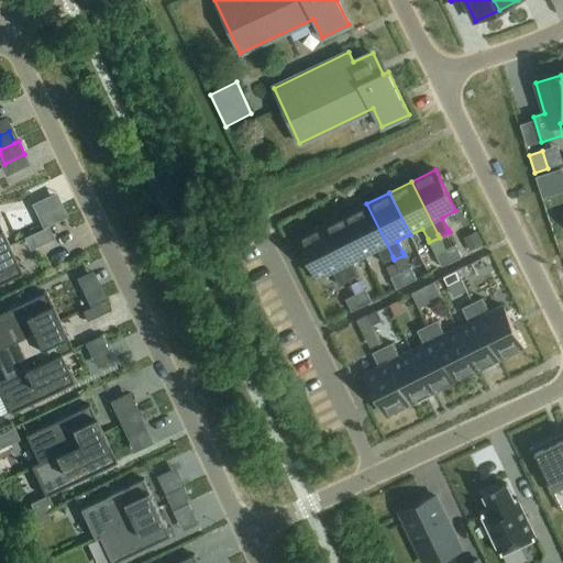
[(366,203),(343,214),(364,256),(376,251),(383,262),(384,265),(394,260),(393,256),(366,203)]
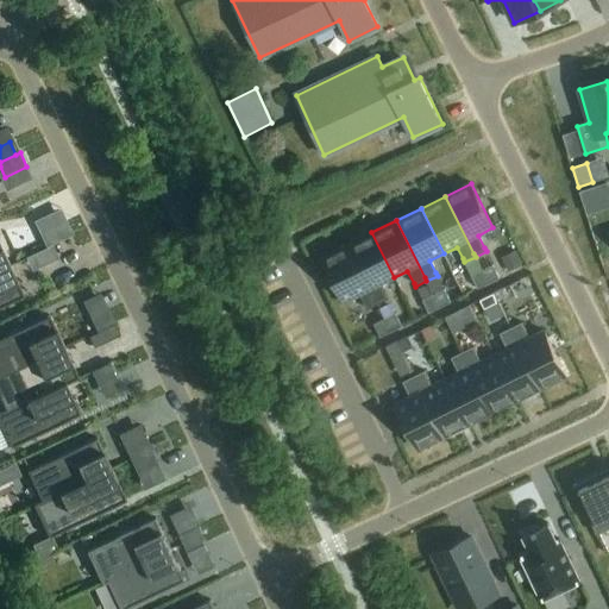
[(52,245),(74,236),(68,223),(42,234),(48,248),(52,245)]
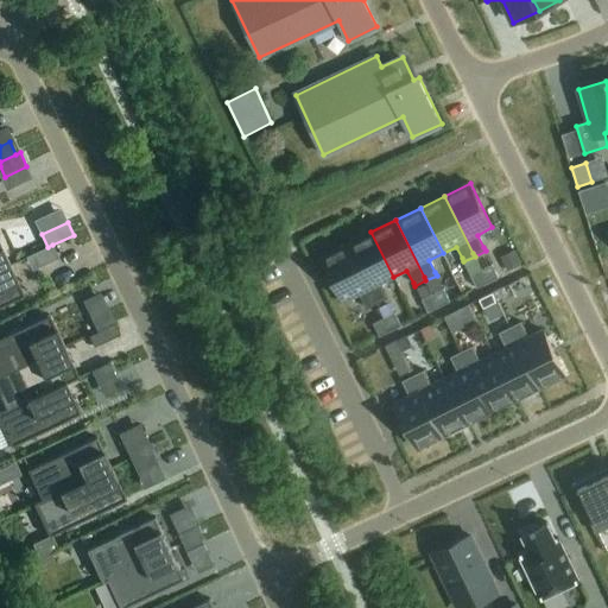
[(371,232),(347,245),(375,302),(378,305),(388,299),(381,284),(393,277),(371,232)]
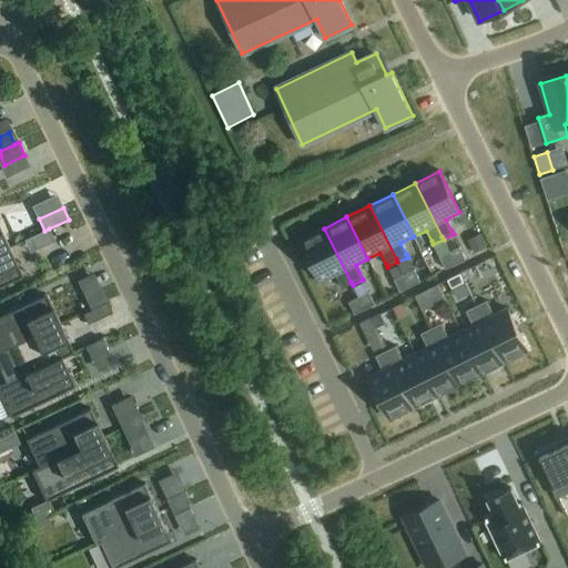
[(49,229),(44,231),(30,237),(37,251),(54,242),(49,229)]
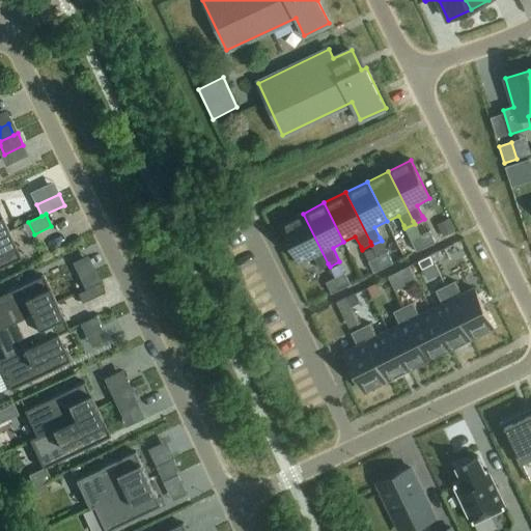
[(303,214),(281,224),(301,263),(313,257),(318,268),(319,271),(330,267),(328,263),(303,214)]
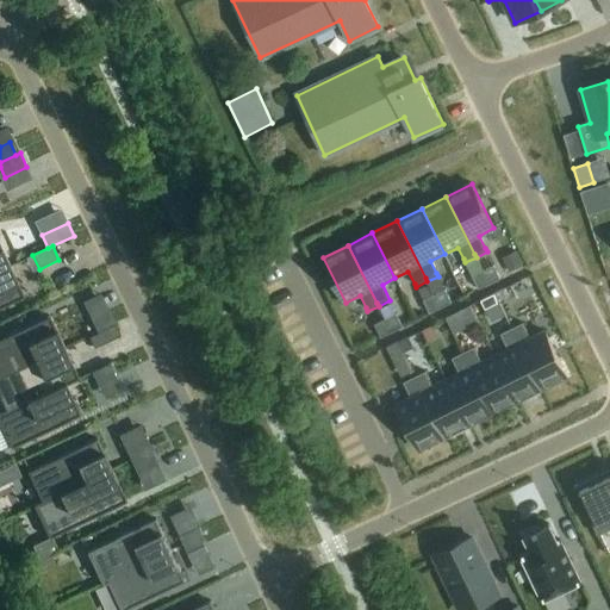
[(0,271),(0,309),(24,298),(10,266),(0,271)]
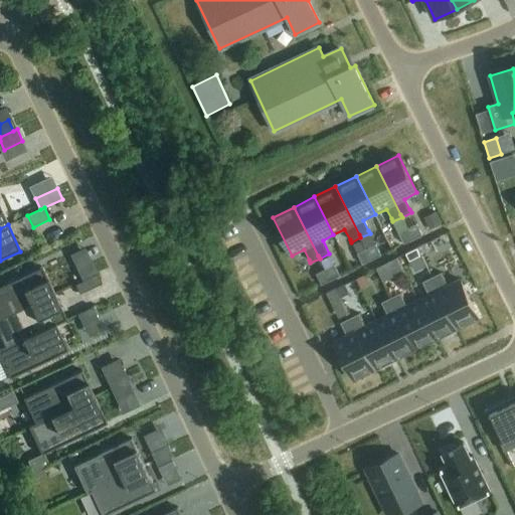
[(416,224),(407,229),(413,240),(422,235),(416,224)]
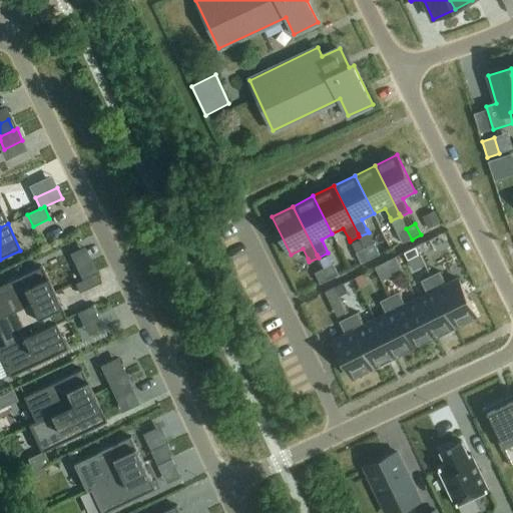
[(406,228),(397,232),(403,243),(412,239),(406,228)]
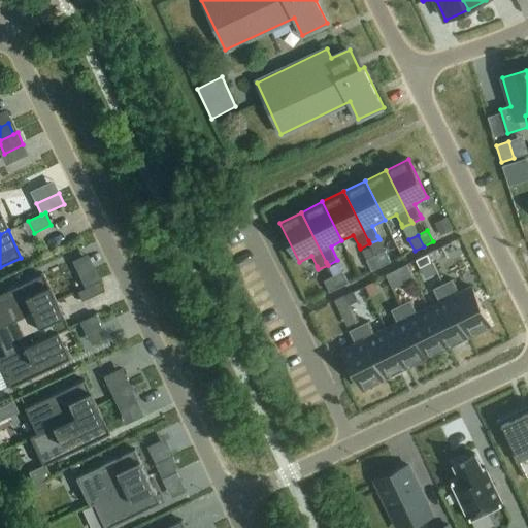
[(385,252),(375,256),(382,267),(391,262),(385,252)]
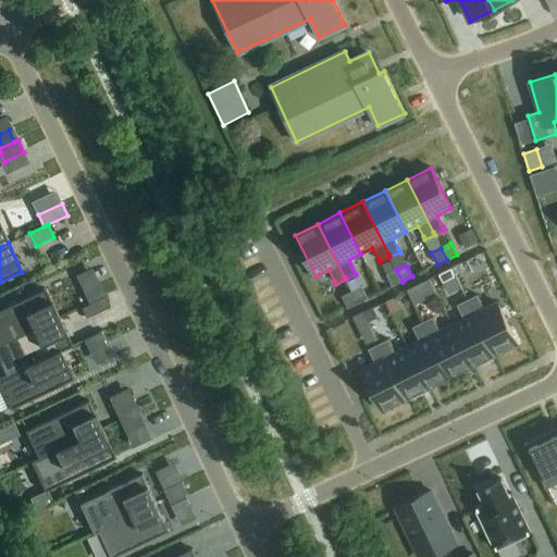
[(396,270),(386,275),(393,287),(403,282),(396,270)]
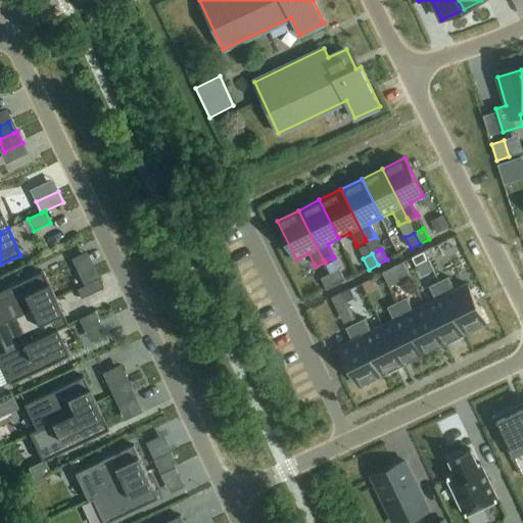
[(413,258),(416,266),(427,259),(423,253),(413,258)]
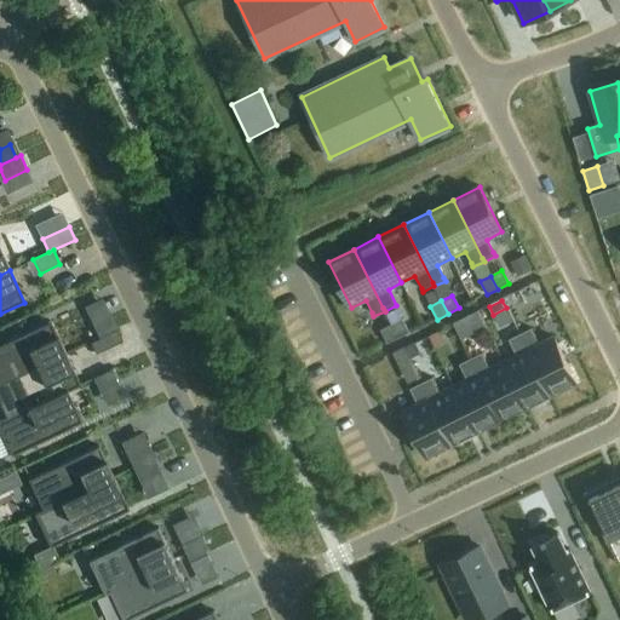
[(112,317),(93,326),(99,338),(118,329),(112,317)]
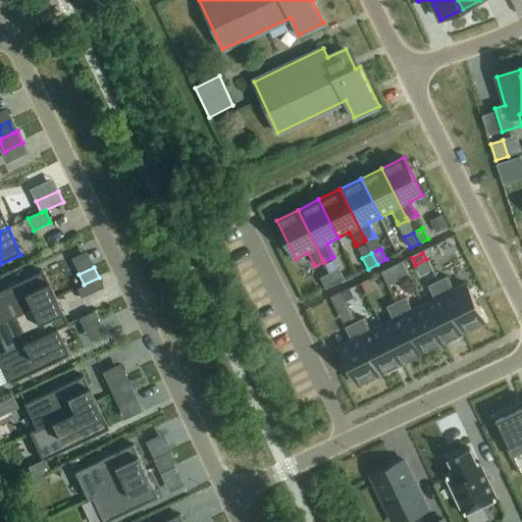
[(338,269),(329,274),(335,284),(345,280),(338,269)]
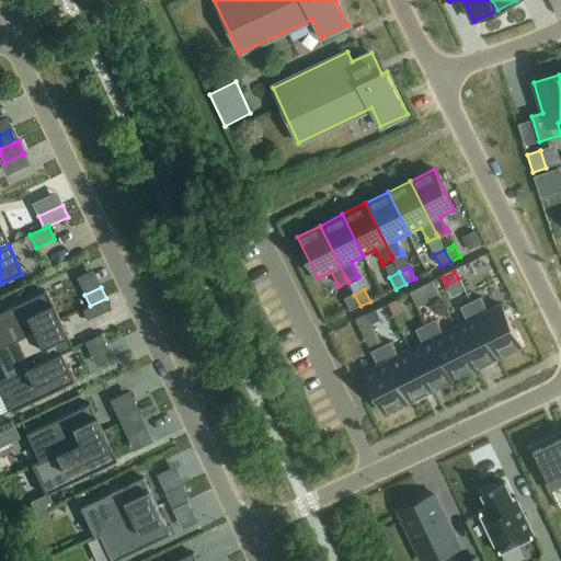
[(424,304),(418,289),(410,293),(418,307),(424,304)]
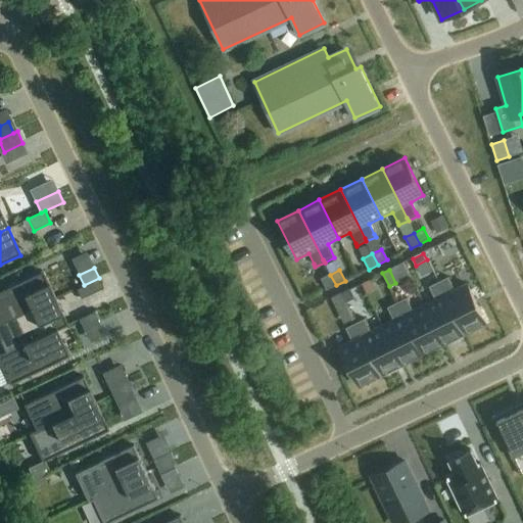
[(24,280),(0,290),(0,324),(55,298),(42,271),(24,280)]
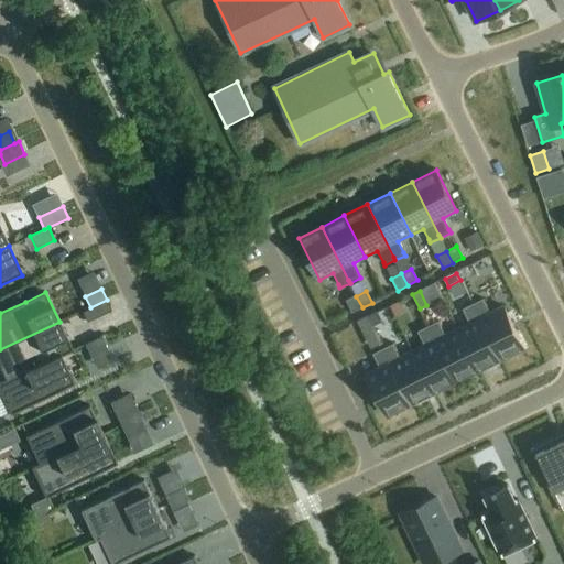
[(356,296),(346,301),(353,313),(362,307),(356,296)]
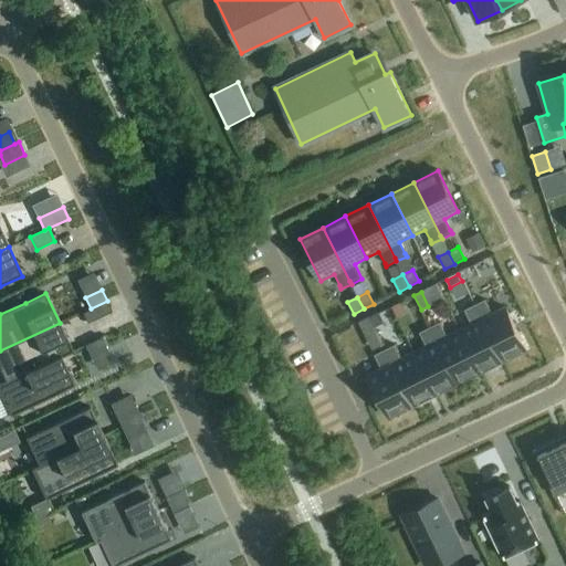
[(485,301),(475,305),(503,362),(526,350),(505,307),(491,314),(485,301)]
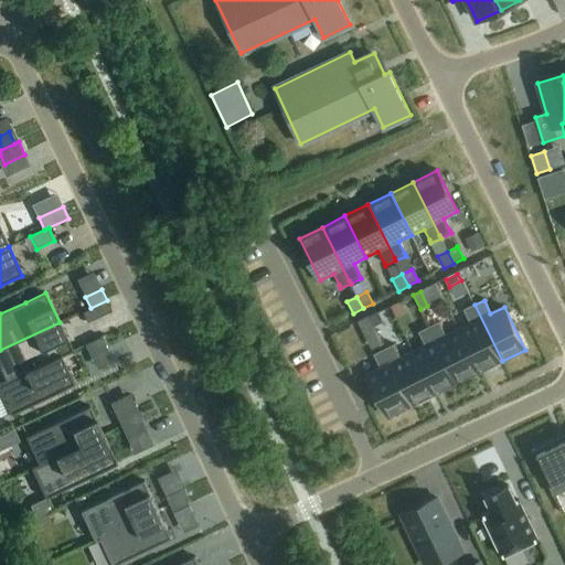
[(106,301),(83,312),(87,323),(112,311),(106,301)]
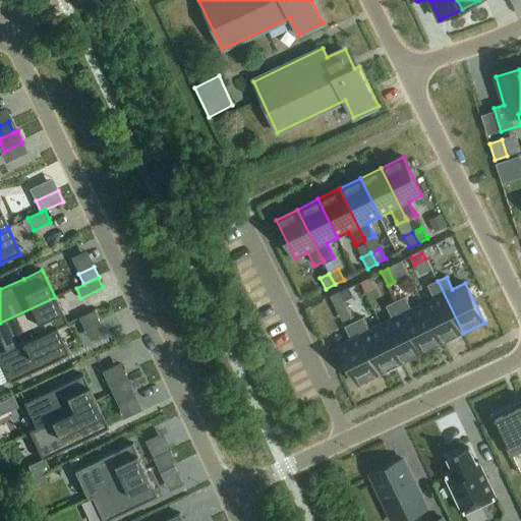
[(433,297),(422,303),(442,344),(463,333),(438,281),(427,286),(433,297)]
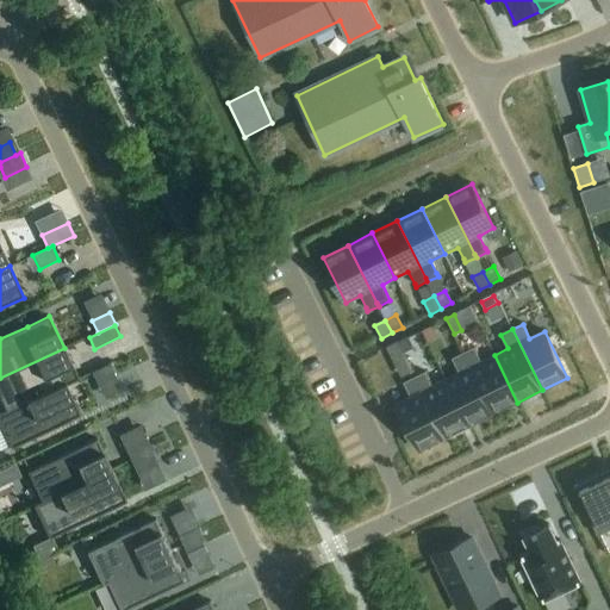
[(409,337),(397,343),(403,354),(414,348),(409,337)]
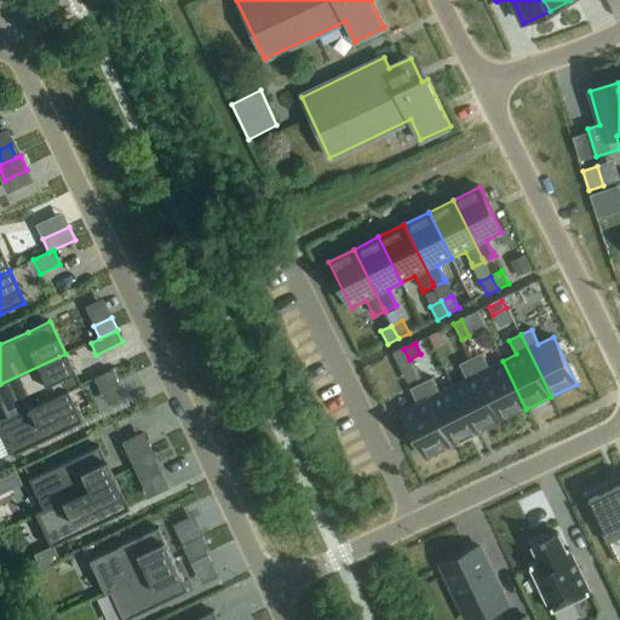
[(403,349),(392,354),(401,371),(412,365),(409,360),(403,349)]
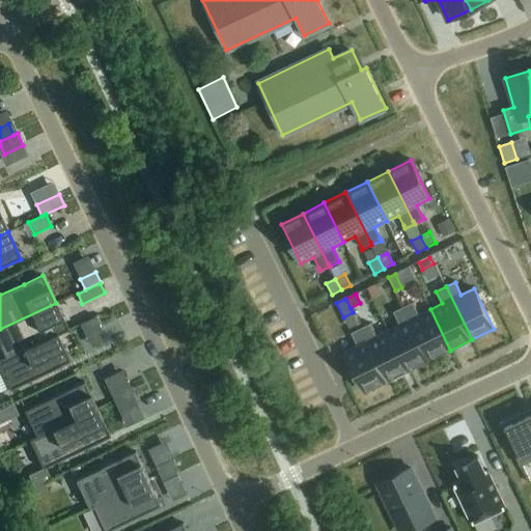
[(56,303),(0,329),(0,340),(8,358),(57,335),(68,330),(56,303)]
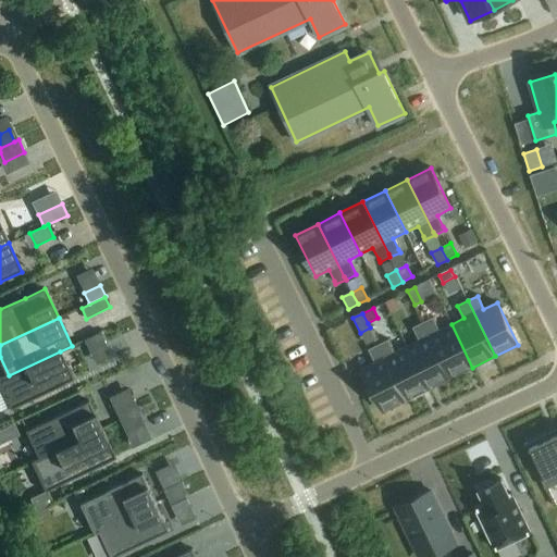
[(432,318),(422,323),(450,379),(472,368),(452,324),(438,331),(432,318)]
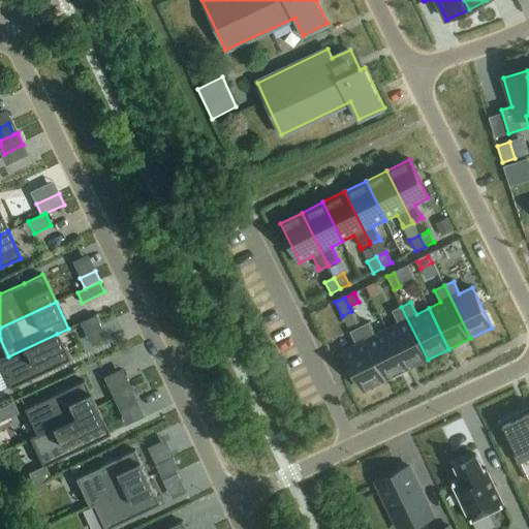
[(398,323),(386,330),(406,370),(428,360),(401,307),(392,311),(398,323)]
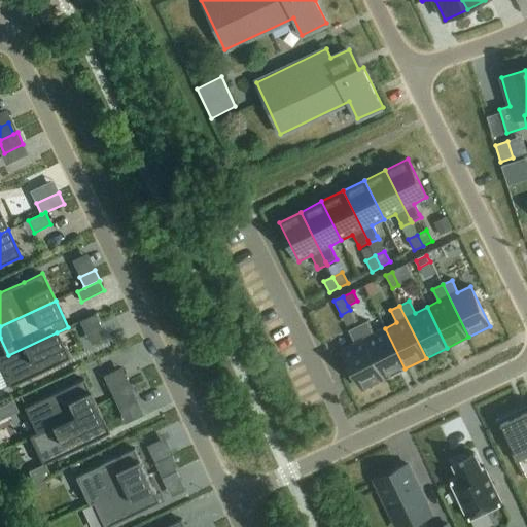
[(79,322),(83,332),(99,325),(94,315),(79,322)]
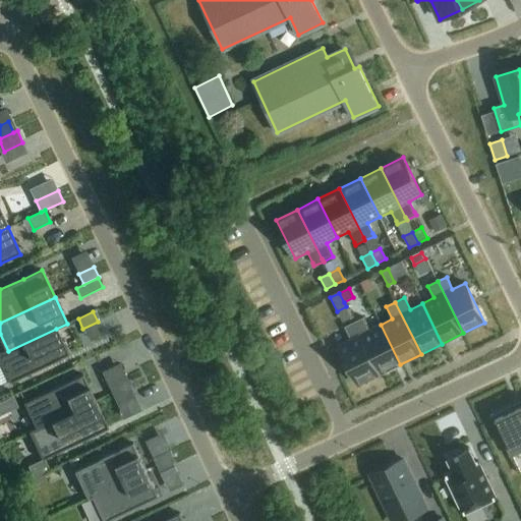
[(363,317),(354,323),(380,374),(400,364),(381,325),(369,330),(363,317)]
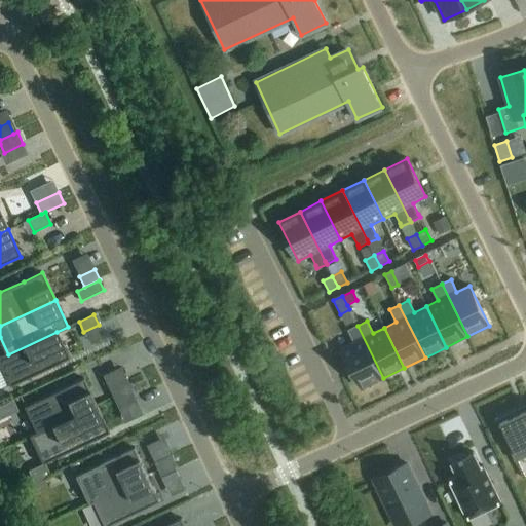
[(354,342),(341,349),(361,389),(383,378),(358,326),(348,330),(354,342)]
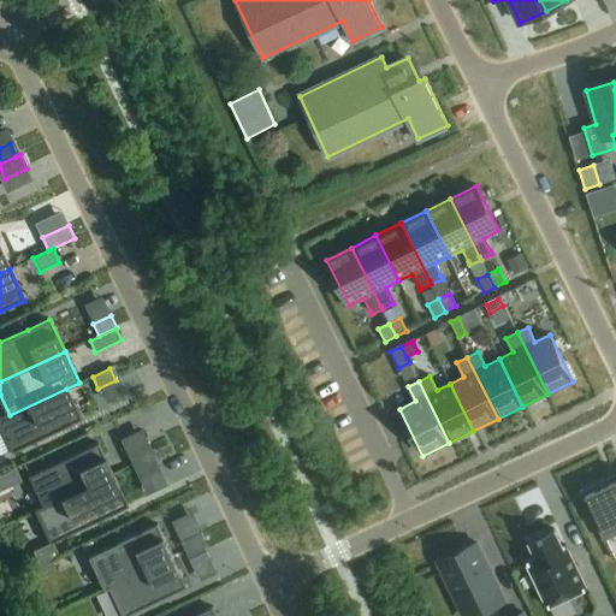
[(10,415),(0,419),(0,428),(12,454),(81,421),(66,389),(10,415)]
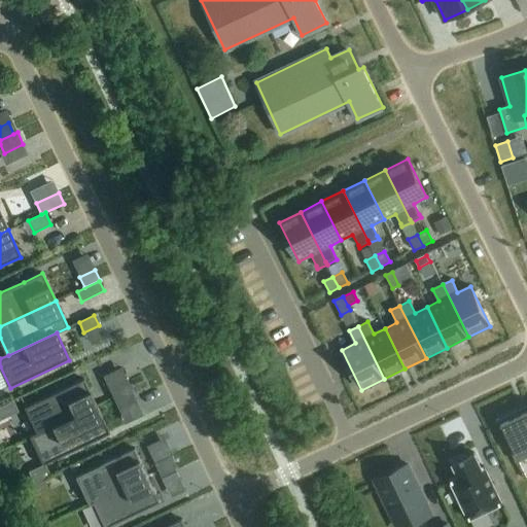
[(110,360),(114,371),(133,362),(129,352),(110,360)]
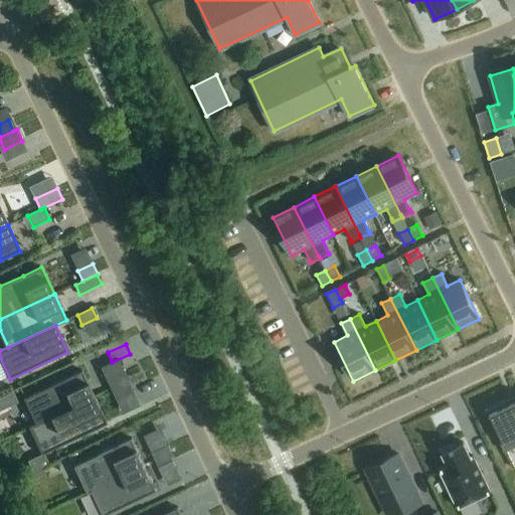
[(97,354),(87,357),(95,379),(105,376),(97,354)]
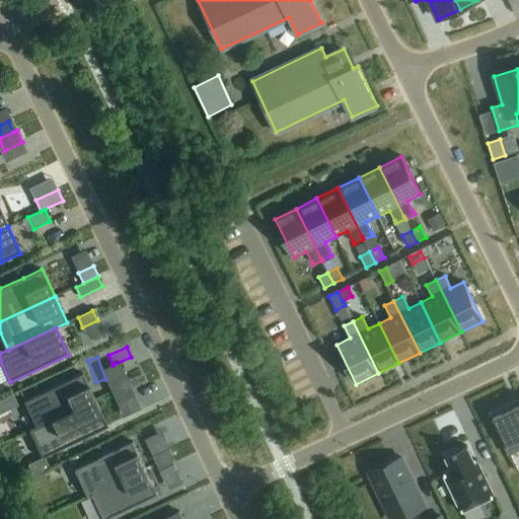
[(124,371),(105,380),(112,392),(130,384),(124,371)]
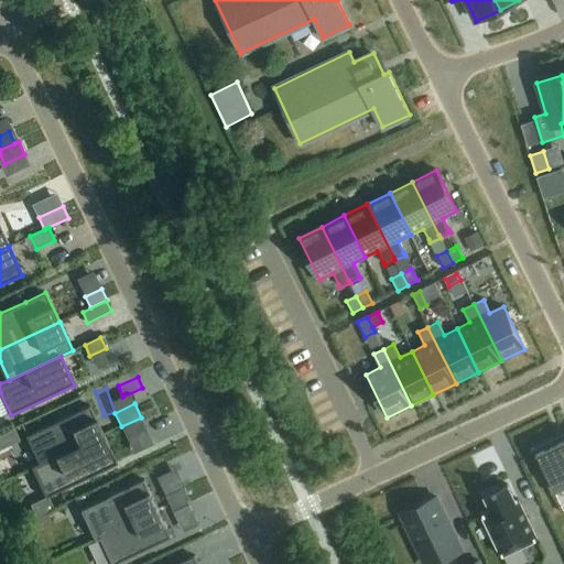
[(89,407),(25,436),(40,466),(83,445),(104,435),(89,407)]
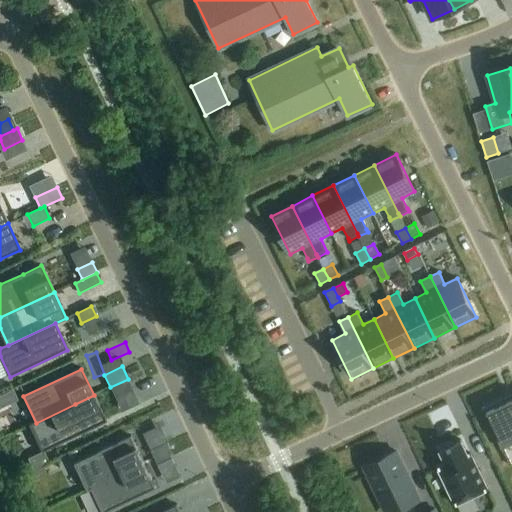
[(128,379),(110,387),(116,400),(134,392),(128,379)]
